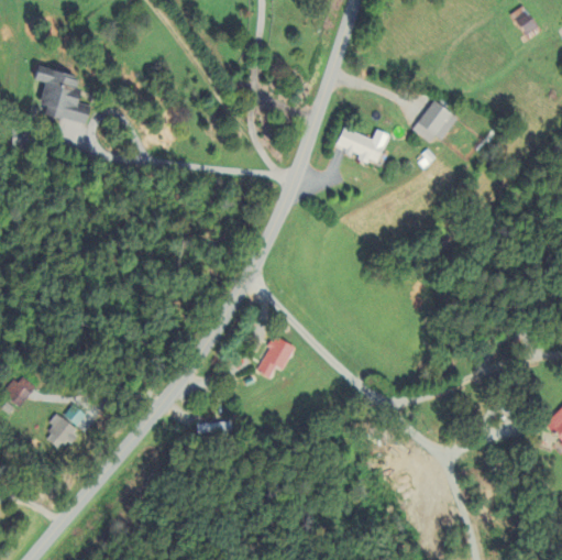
[(537,29),(527,6),(513,12),(522,35),(537,29)]
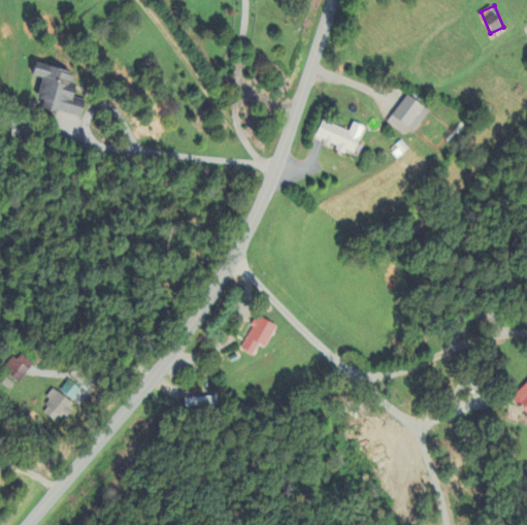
[(86,99),(74,97),(77,84),(71,83),(73,71),(36,63),(34,75),(42,77),(38,98),(44,100),(43,108),(81,117),(86,99)]
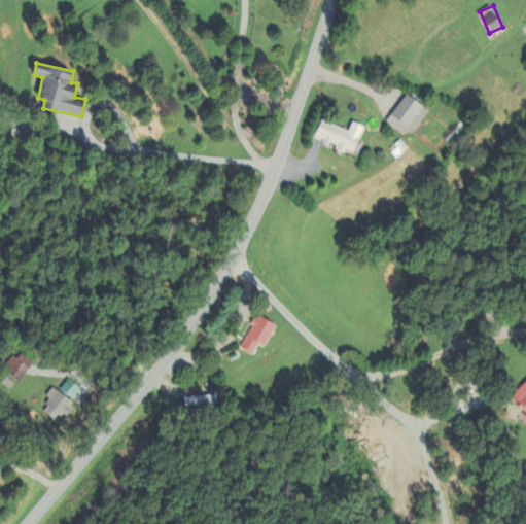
[(428,108),(404,94),(388,121),(412,136),(428,108)]
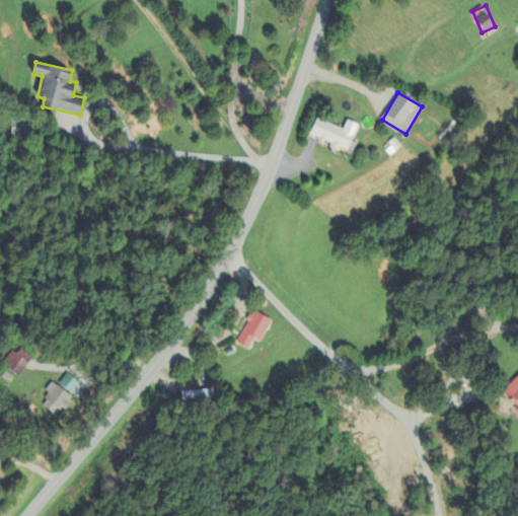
[(57,137),(90,136),(89,108),(82,108),(82,112),(56,113),(57,137)]
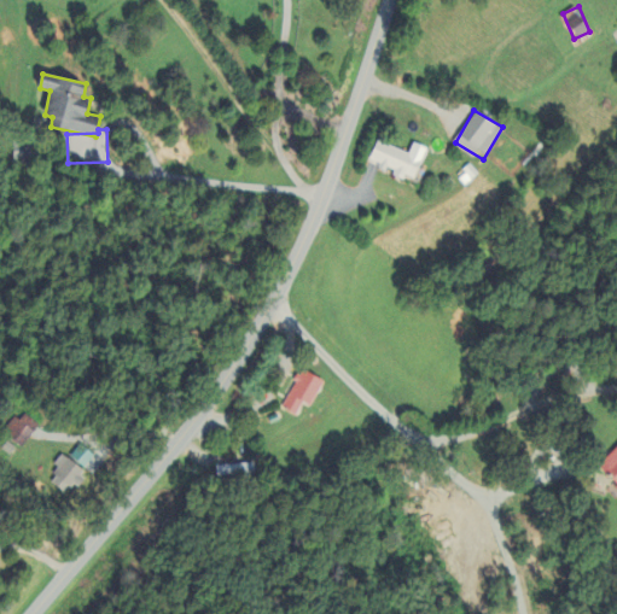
[(428,147),(413,142),(409,152),(377,140),(370,162),(395,171),(395,173),(415,181),(428,147)]
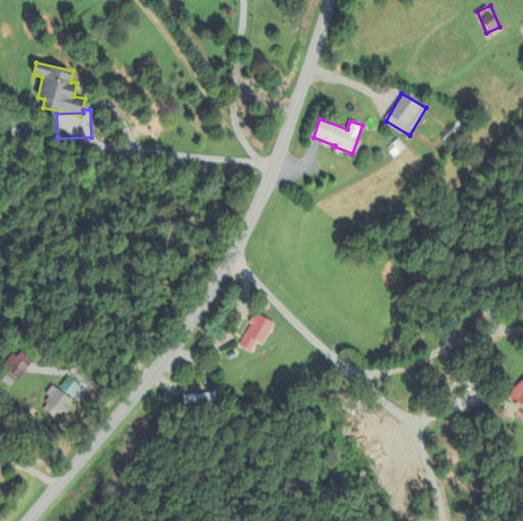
[(257,340),(263,344),(274,322),(256,312),(237,344),(250,351),(257,340)]
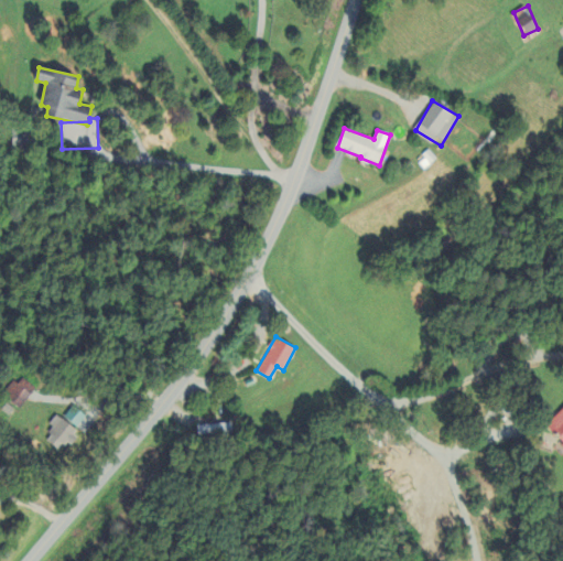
[(19,407),(34,388),(19,375),(3,394),(19,407)]
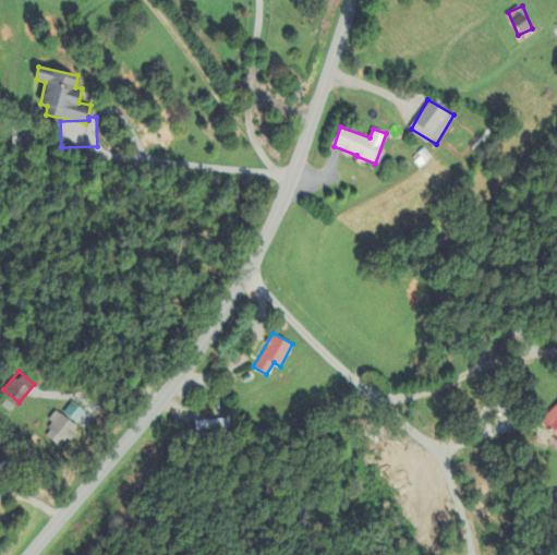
[(556,407),(542,421),(556,437),(556,407)]
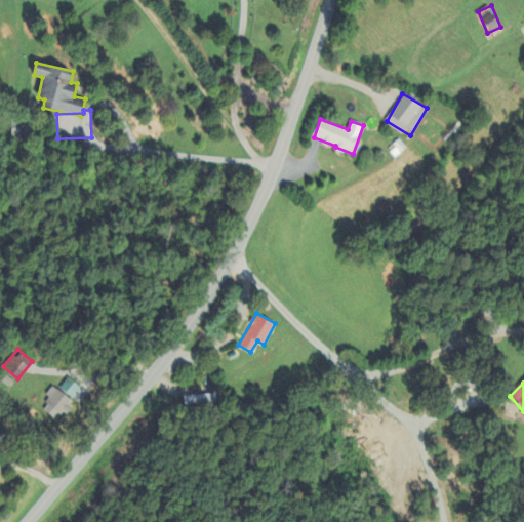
[(74,401),(53,385),(45,395),(50,399),(42,408),(53,417),(59,409),(64,413),(74,401)]
